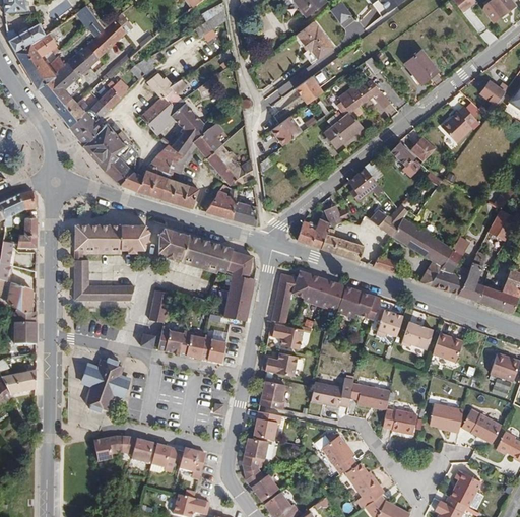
[(25,8),(24,0),(2,0),(4,16),(25,14),(25,8)]
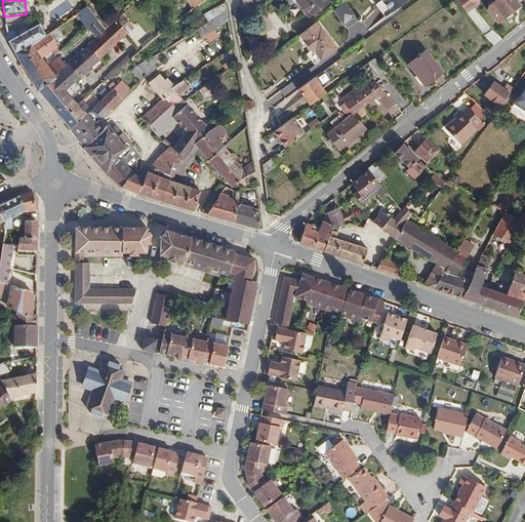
[(189,0),(194,8),(203,0),(189,0)]
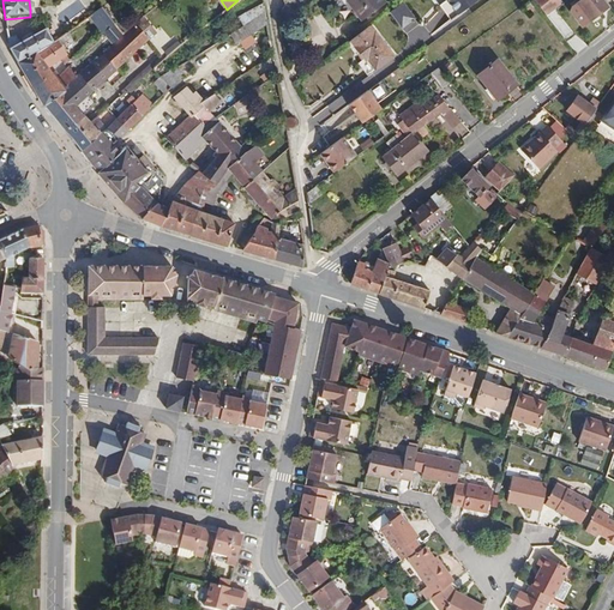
[(266,11),(269,10),(263,0),(238,16),(244,25),(262,13),(266,11)]
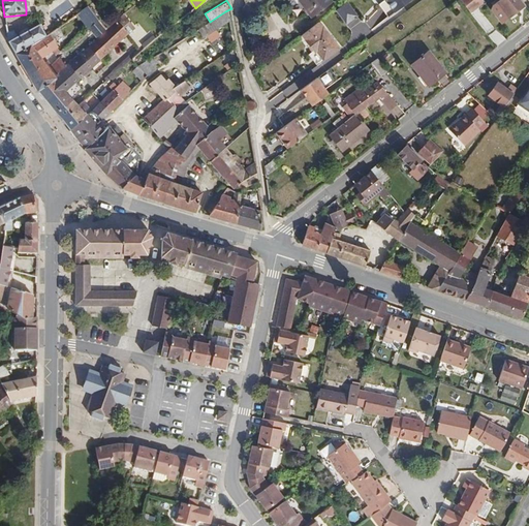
[(302,0),(312,14),(333,0),(302,0)]
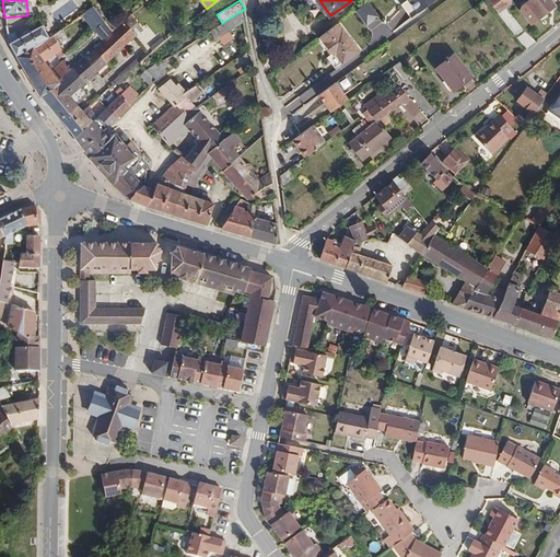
[(407,0),(403,3),(407,11),(411,16),(435,0),(407,0)]
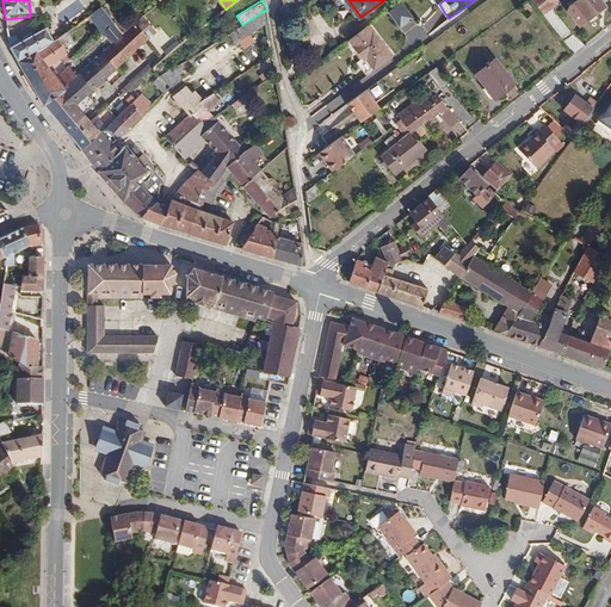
[(556,1),(555,0),(532,0),(542,12),(556,1)]
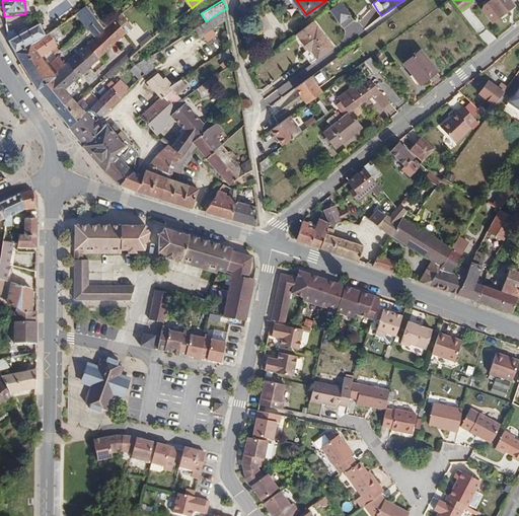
[(513,7),(508,0),(489,0),(479,8),(491,22),(513,7)]
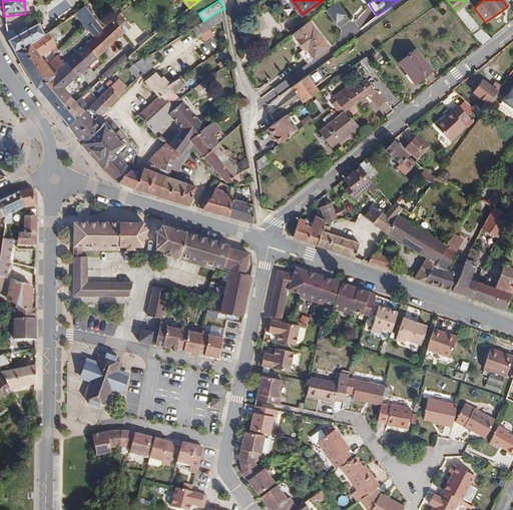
[(339,3),(329,9),(337,21),(343,17),(347,14),(339,3)]
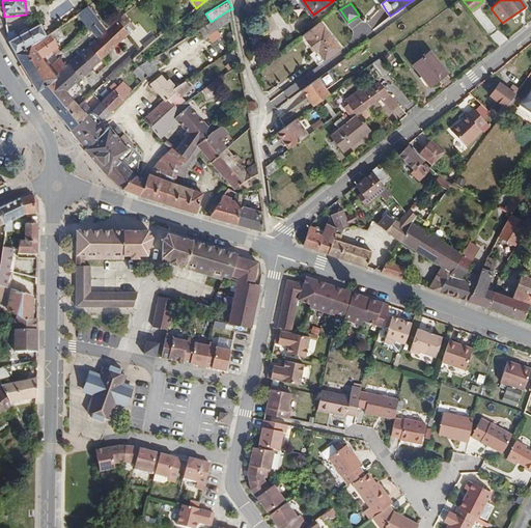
[(100,19),(90,7),(78,16),(88,28),(100,19)]
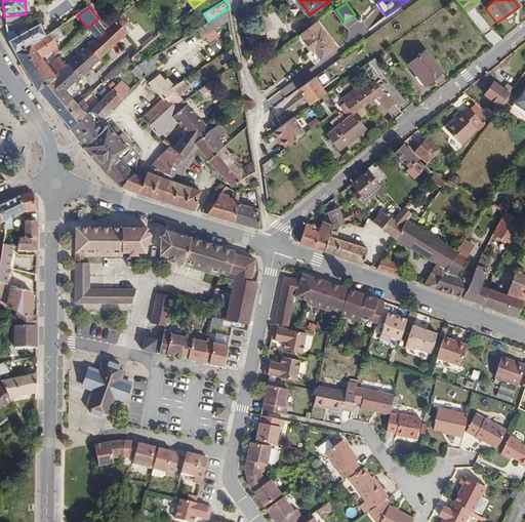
[(203,35),(229,19),(224,11),(208,22),(198,28),(203,35)]
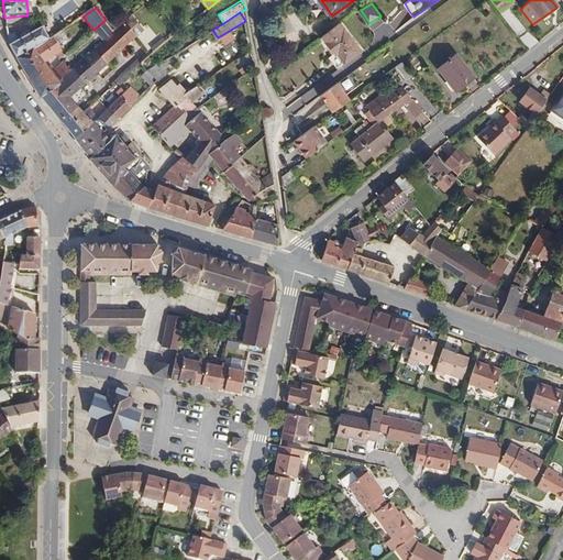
[(144,29),(134,15),(127,21),(138,34),(144,29)]
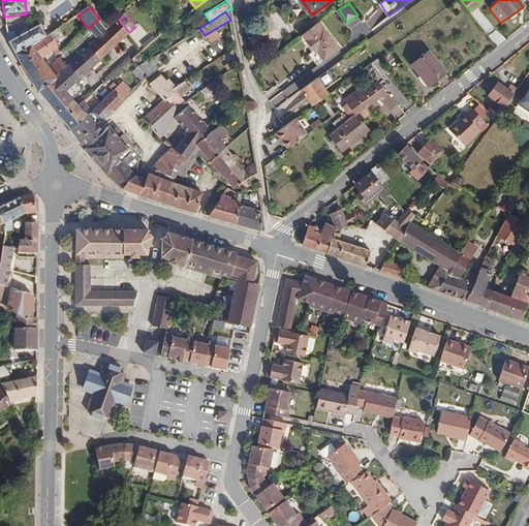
[(96,37),(107,29),(99,19),(88,28),(96,37)]
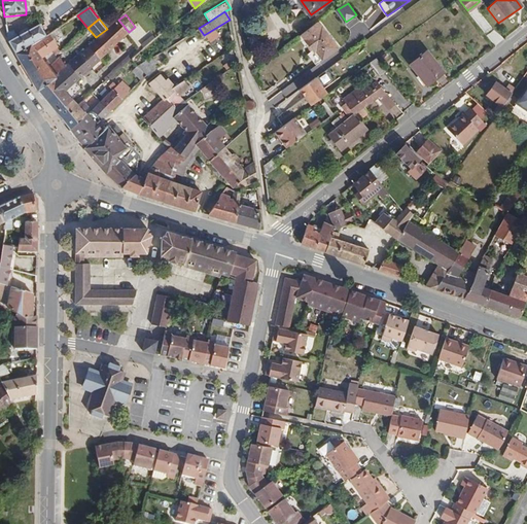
[(100,60),(129,32),(118,20),(107,29),(96,37),(86,45),(100,60)]
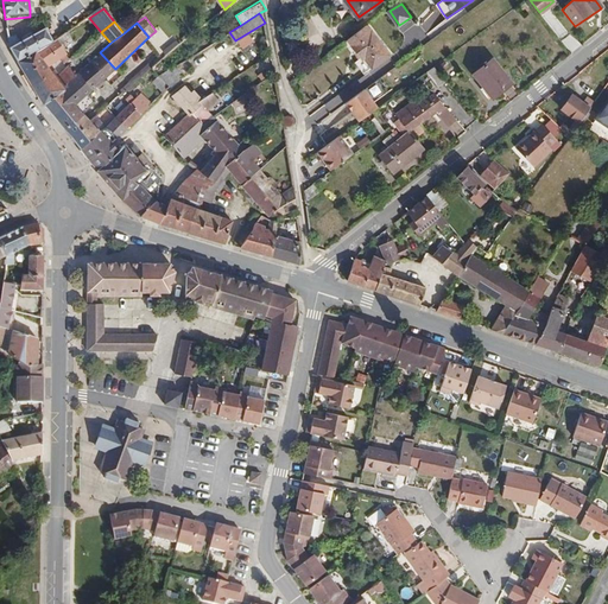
[(390,56),(369,25),(349,38),(363,59),(366,58),(373,67),(390,56)]
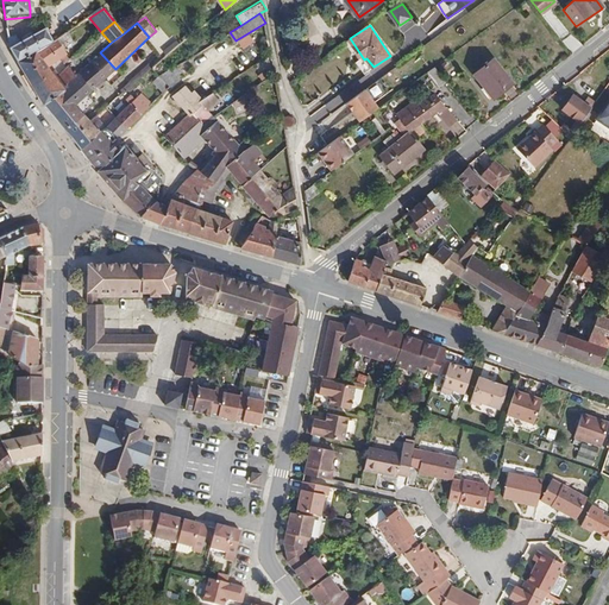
[(180,42),(173,33),(170,35),(163,26),(156,31),(149,37),(163,55),(180,42)]
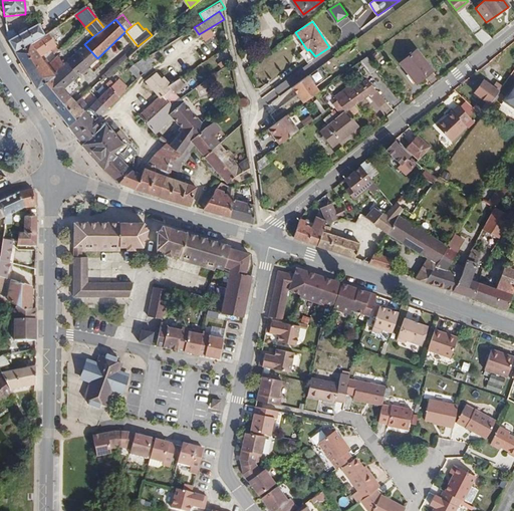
[(16,53),(44,34),(38,23),(17,36),(13,30),(7,30),(9,40),(16,53)]
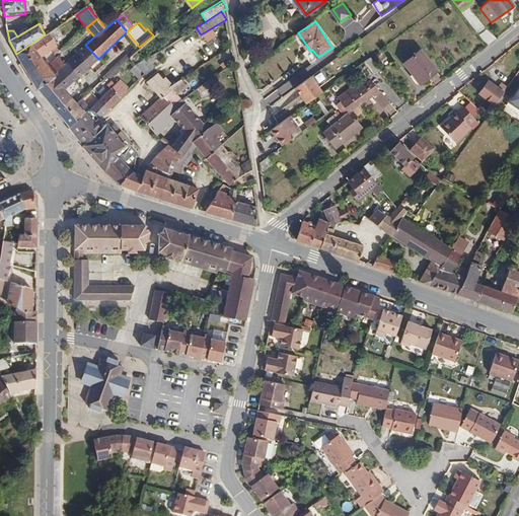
[(51,38),(60,30),(57,25),(48,32),(51,38)]
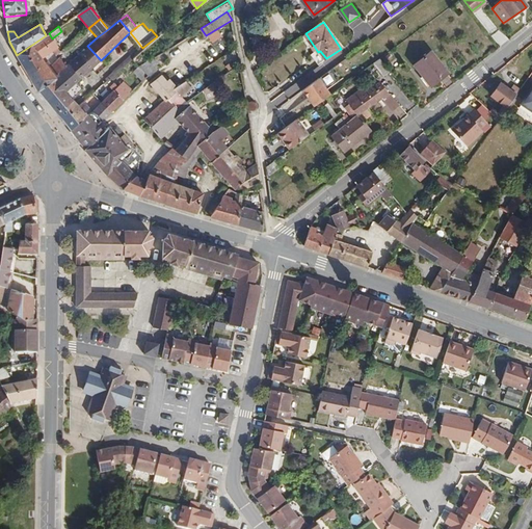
[(257,46),(255,32),(245,33),(248,48),(257,46)]
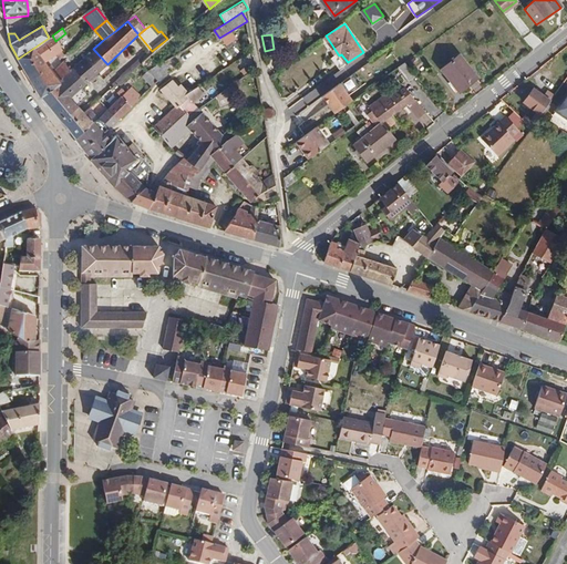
[(51,50),(58,44),(55,41),(52,36),(49,38),(18,59),(23,68),(40,57),(45,64),(55,57),(51,50)]
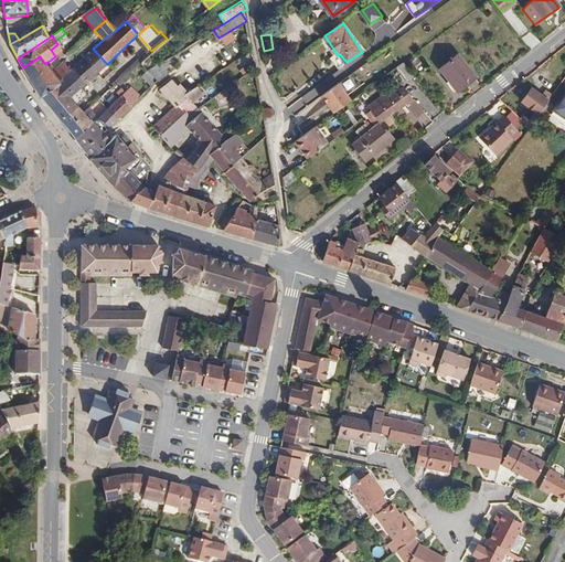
[(62,51),(57,44),(51,50),(55,56),(56,55),(62,51)]
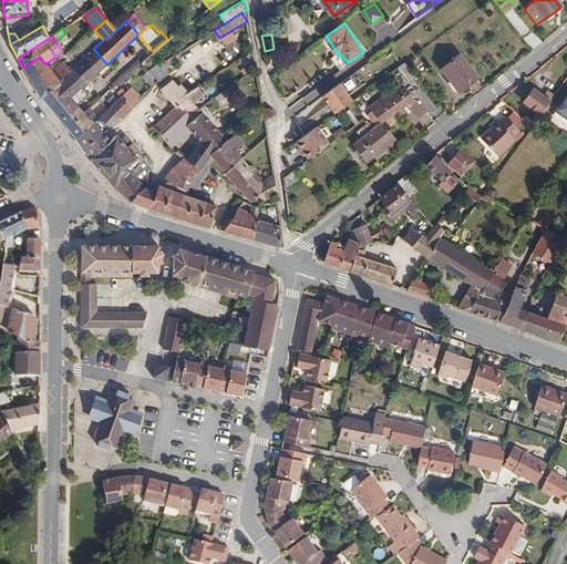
[(96,80),(94,77),(107,64),(93,49),(70,71),(40,98),(60,125),(78,109),(76,106),(89,96),(85,92),(86,91),(83,86),(90,81),(92,83),(96,80)]
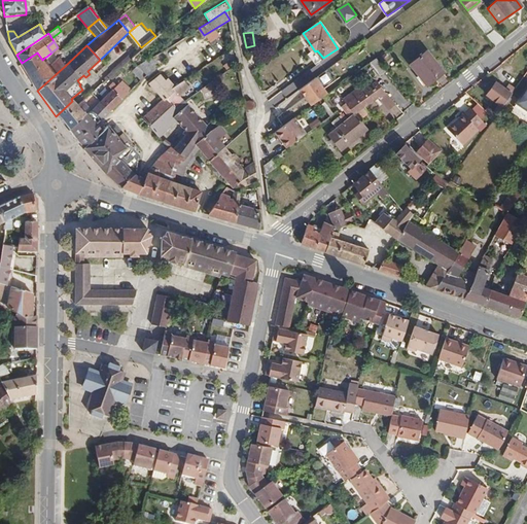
[(57,57),(61,53),(60,50),(58,47),(53,51),(57,57)]
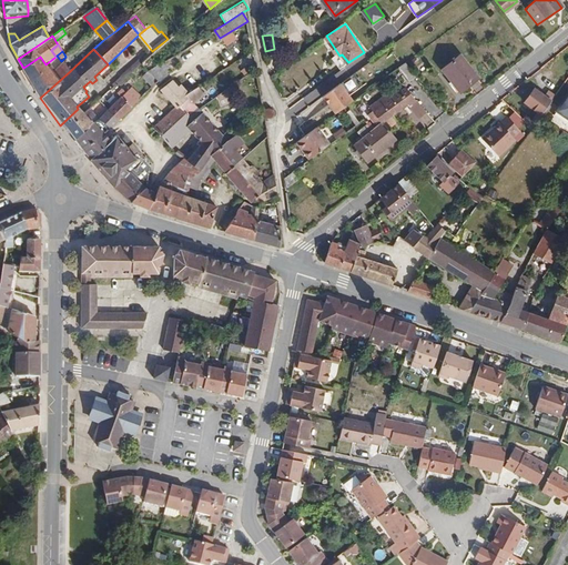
[(416,56),(407,62),(409,67),(419,60),(416,56)]
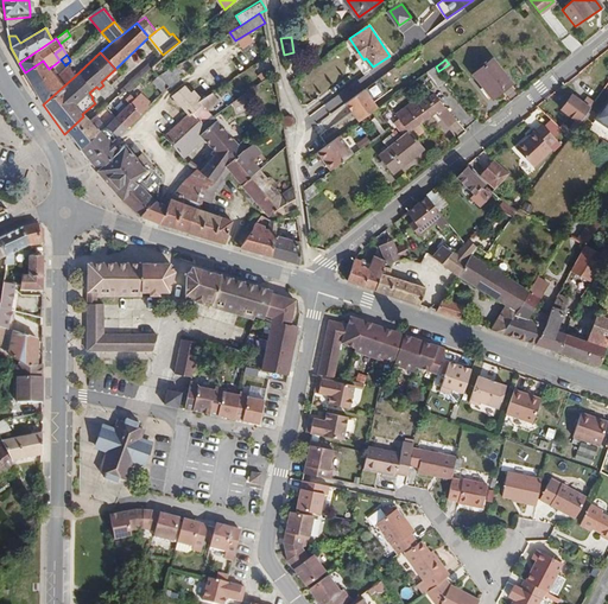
[(494,59),(473,74),(492,101),(513,86),(494,59)]
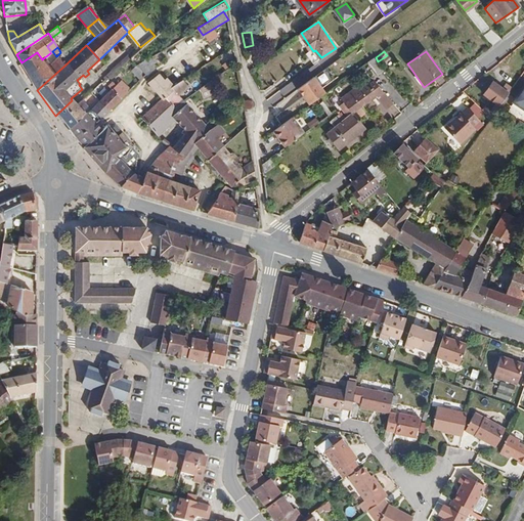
[(37,90),(64,66),(59,58),(49,66),(47,62),(46,63),(42,59),(37,52),(22,62),(25,69),(37,90)]
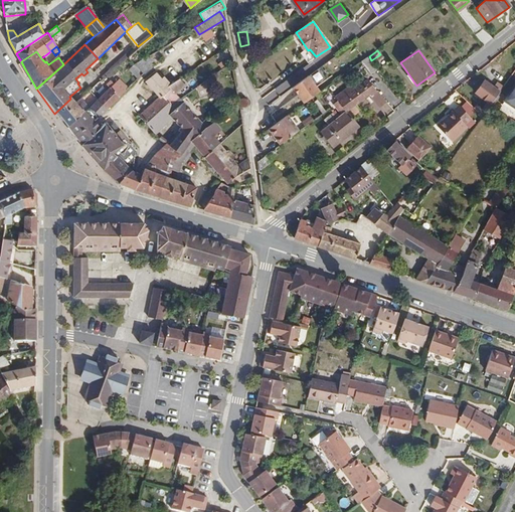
[(114,72),(133,55),(129,51),(101,75),(103,78),(112,70),(114,72)]
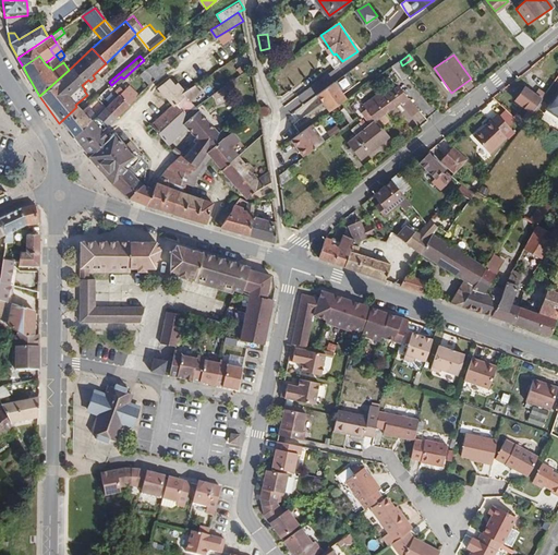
[(155,80),(167,71),(164,67),(168,63),(162,58),(146,70),(155,80)]
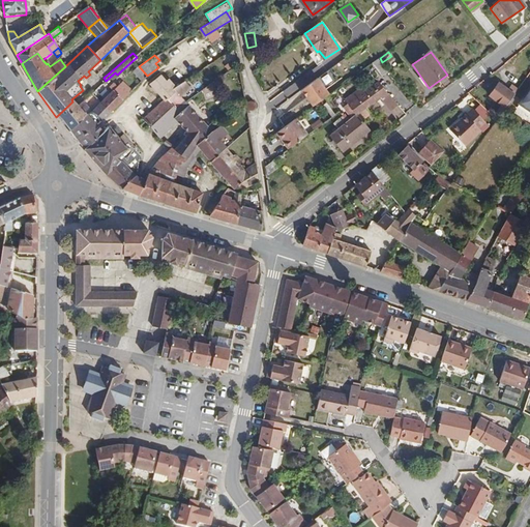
[(389,70),(379,58),(373,61),(383,75),(389,70)]
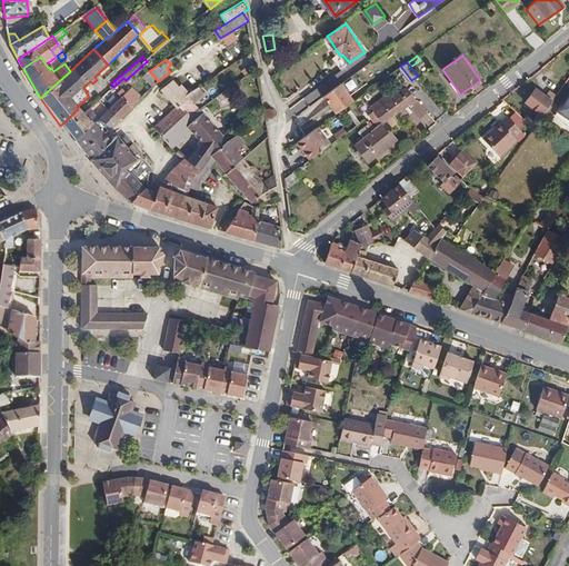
[(355,101),(341,82),(322,93),(336,113),(355,101)]
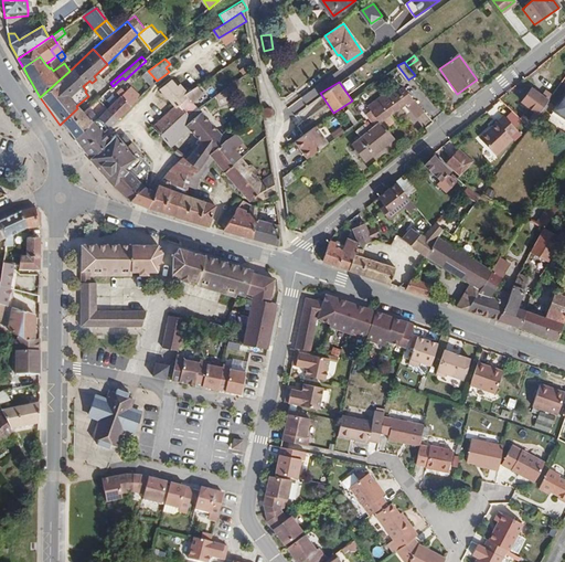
[(537,107),(552,88),(544,83),(540,88),(532,82),(521,94),(537,107)]
